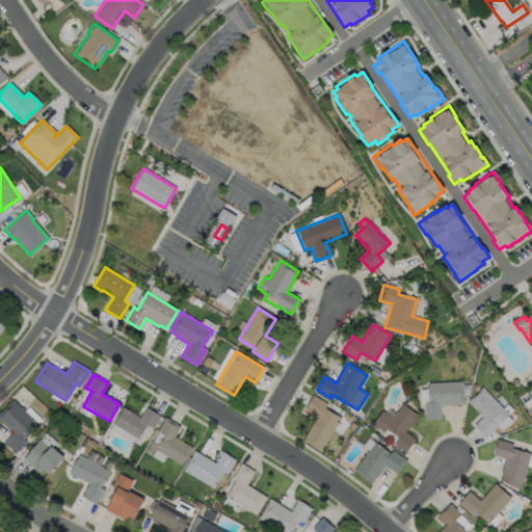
[(461,381),(462,400),(463,400),(463,404),(439,405),(440,419),(424,419),(423,402),(427,402),(426,382),(461,381)]
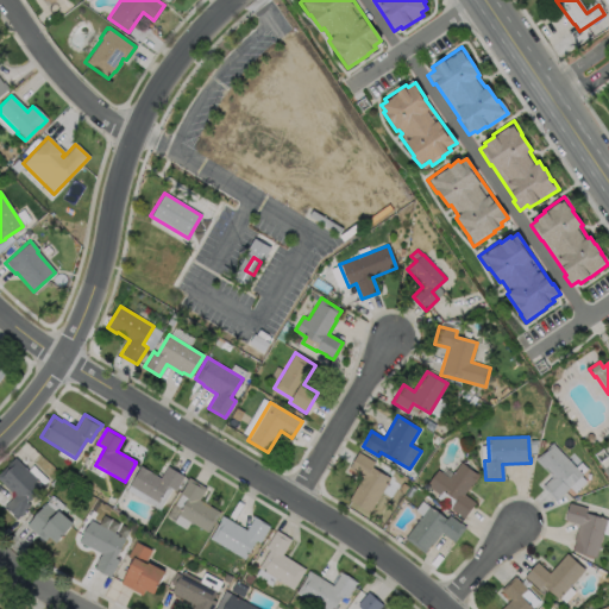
[(551,443),(581,475),(567,488),(558,497),(559,498),(556,502),(540,487),(551,477),(548,475),(551,473),(545,466),(542,469),(533,459),(537,456),(538,456),(551,443)]
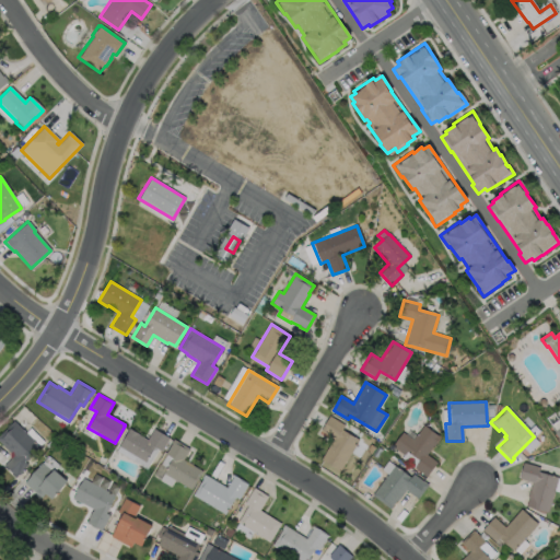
[(359,441),(340,471),(321,461),(334,439),(321,431),(329,417),(345,426),(342,430),(359,441)]
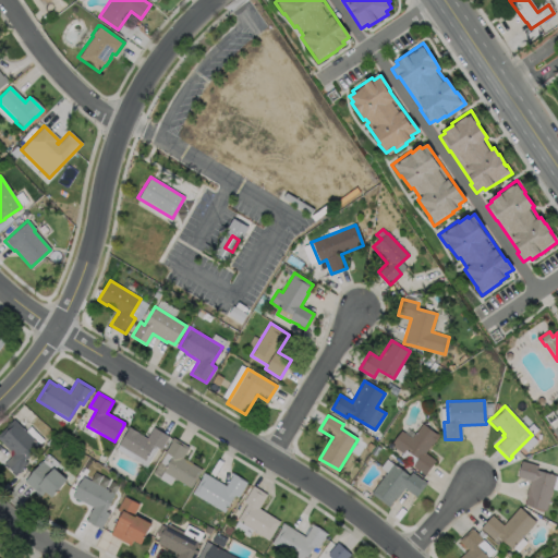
[(27,462),(14,475),(11,472),(12,471),(8,466),(7,468),(2,463),(13,453),(0,440),(0,432),(13,419),(39,445),(24,460),(27,462)]
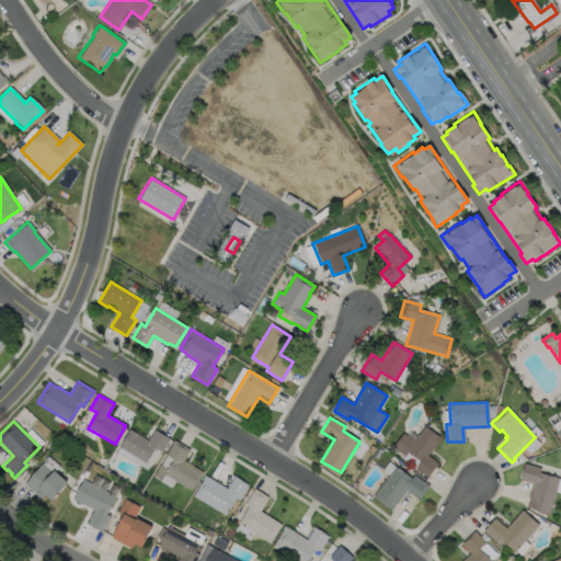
[(424,426),(438,437),(439,436),(442,438),(435,447),(434,447),(427,456),(438,464),(427,478),(415,469),(420,461),(408,453),(404,457),(392,447),(403,433),(413,441),(424,426)]
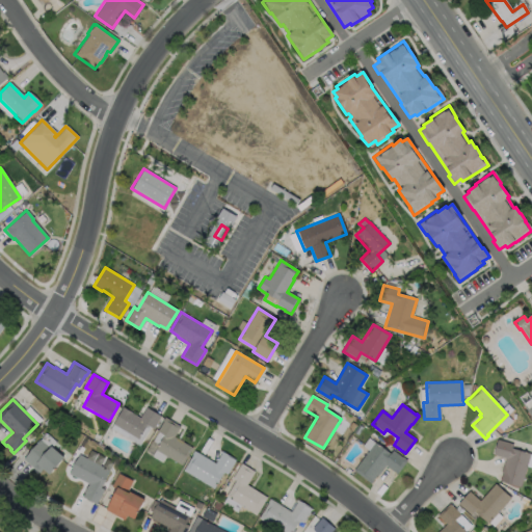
[(131,414),(139,418),(145,407),(160,416),(153,429),(147,425),(138,440),(112,424),(123,407),(132,413),(131,414)]
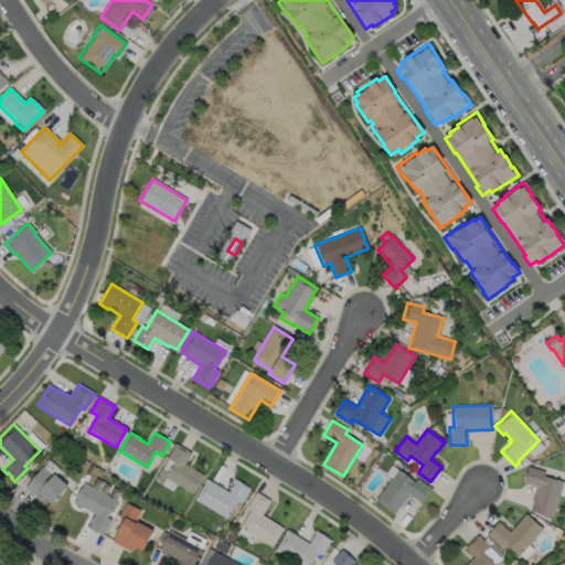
[(204,476),(192,494),(164,478),(174,462),(167,458),(173,448),(172,447),(174,444),(191,454),(184,464),(204,476)]
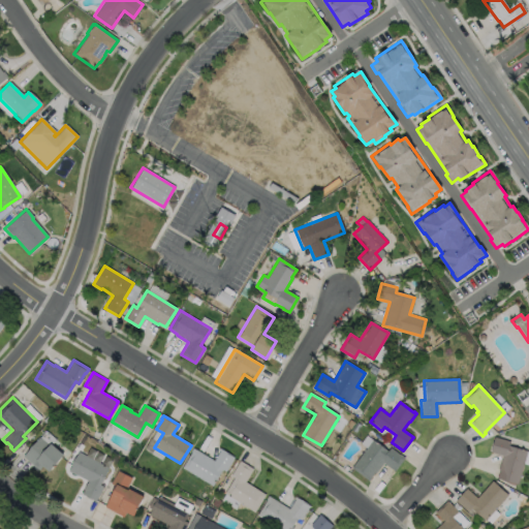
[(39,437),(49,444),(51,443),(63,455),(49,471),(42,466),(38,470),(23,456),(39,437)]
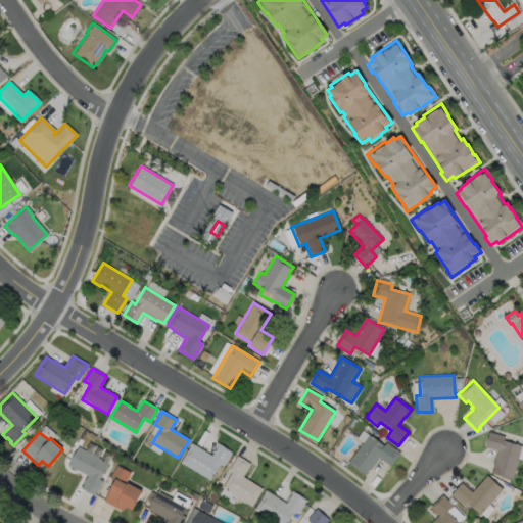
[(520,445),(511,479),(490,473),(492,466),(491,465),(495,450),(483,446),(487,432),(503,436),(502,440),(520,445)]
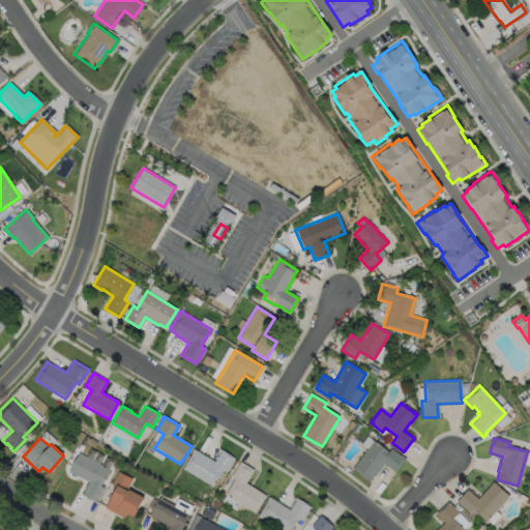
[(374,441),(388,452),(391,449),(400,455),(401,455),(406,459),(395,473),(384,464),(376,474),(375,474),(370,481),(352,469),(374,441)]
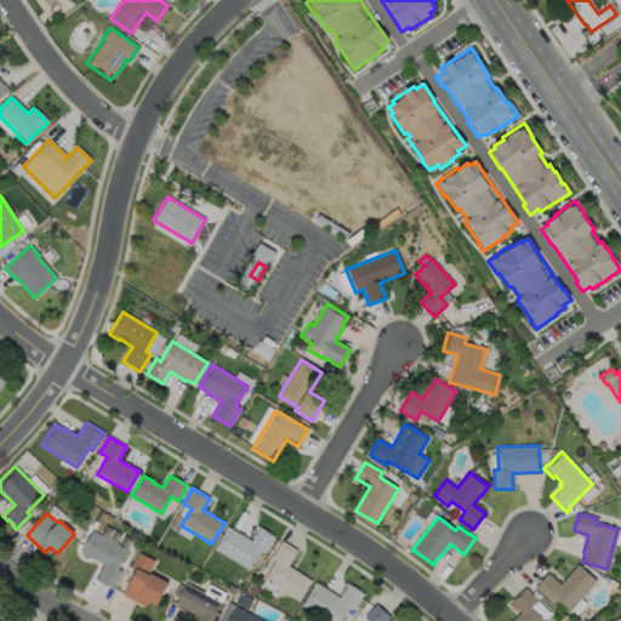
[(226,527),(251,541),(257,530),(255,529),(257,527),(274,537),(265,554),(260,552),(249,570),(214,550),(224,531),(223,530),(226,527)]
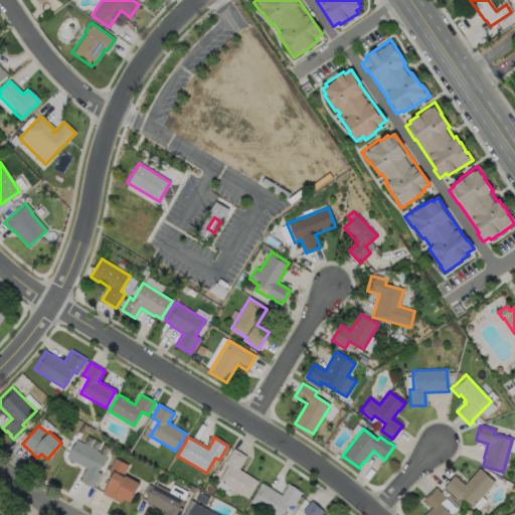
[(106,455),(98,472),(101,473),(93,488),(79,481),(81,477),(80,476),(83,470),(84,470),(86,468),(74,462),(74,463),(66,459),(76,440),(106,455)]
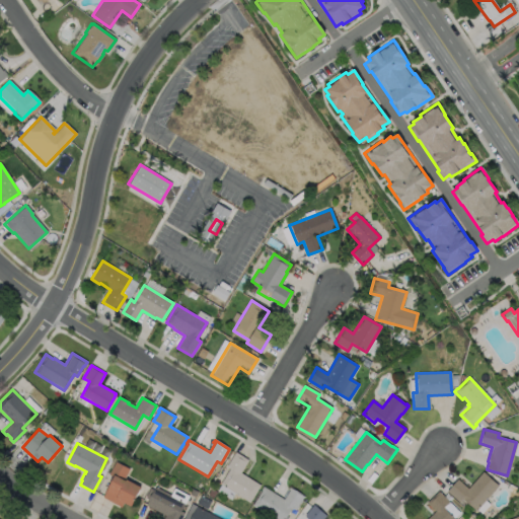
[(260,486),(248,503),(219,485),(229,468),(226,466),(235,452),(248,460),(240,472),(260,486)]
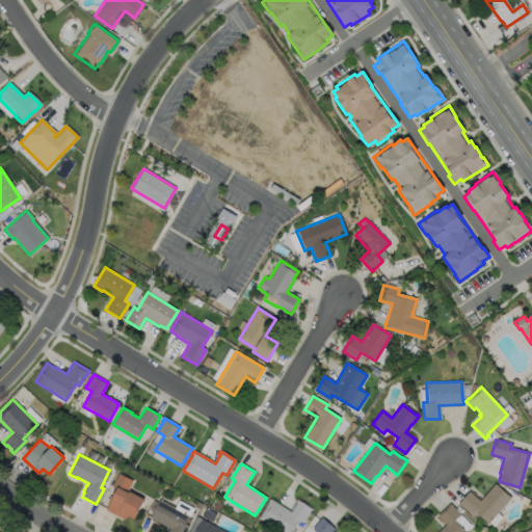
[(127,491),(129,493),(129,490),(144,499),(134,519),(127,514),(124,520),(105,509),(116,488),(111,486),(118,473),(132,480),(127,491)]
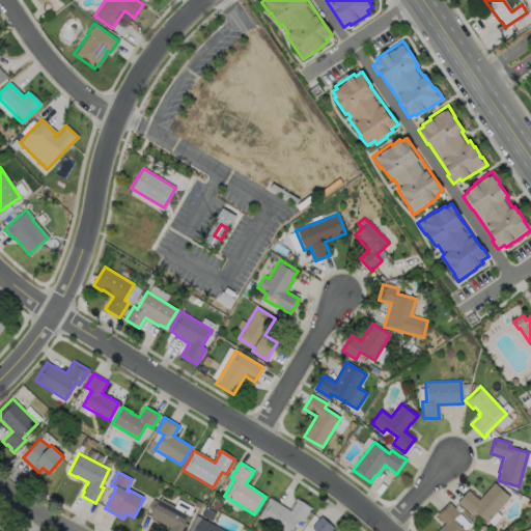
[(508,497),(485,523),(472,510),(468,513),(455,503),(467,491),(477,500),(493,482),(508,497)]
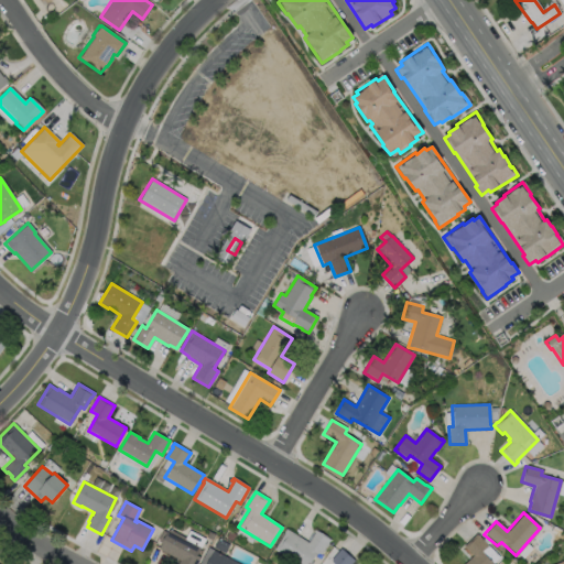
[(169,529),(185,538),(190,530),(205,539),(196,555),(199,557),(195,563),(176,563),(180,560),(159,549),(169,529)]
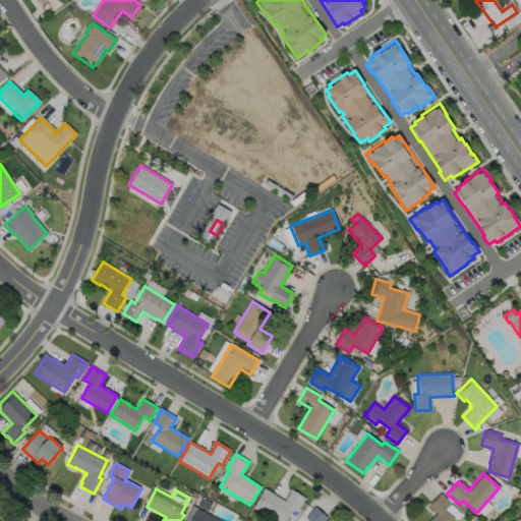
[(263,488),(284,501),(291,489),(304,498),(295,512),(291,510),(284,520),(273,520),(252,508),(262,493),(261,491),(263,488)]
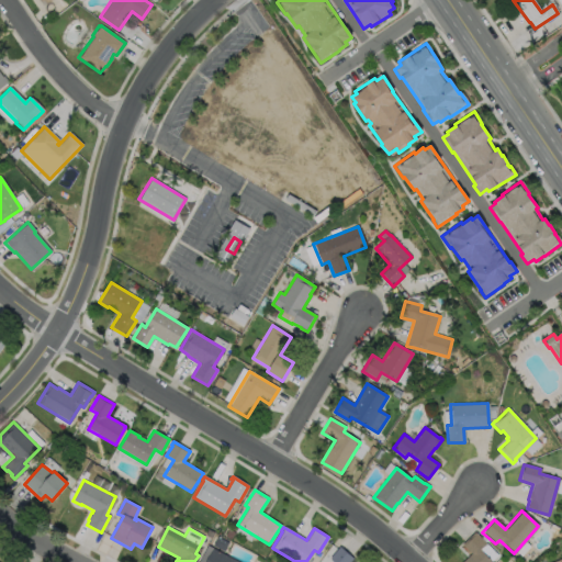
[(491,561),(461,561),(470,553),(461,544),(473,531),(485,543),(479,550),(491,561)]
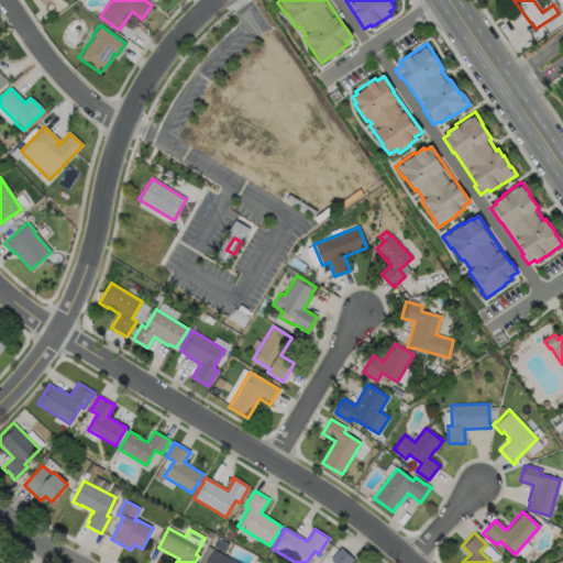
[(350,562),(333,562),(329,559),(339,548),(353,560),(350,562)]
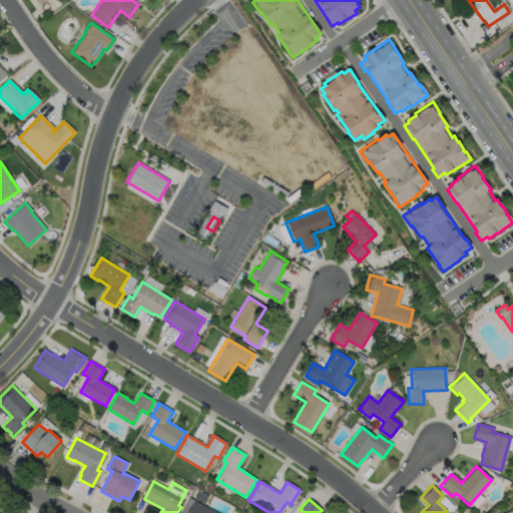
[(218,512),(186,512),(193,500),(218,512)]
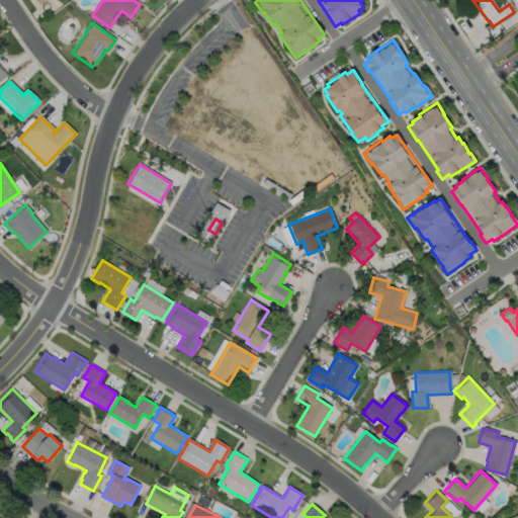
All buildings are outlined.
